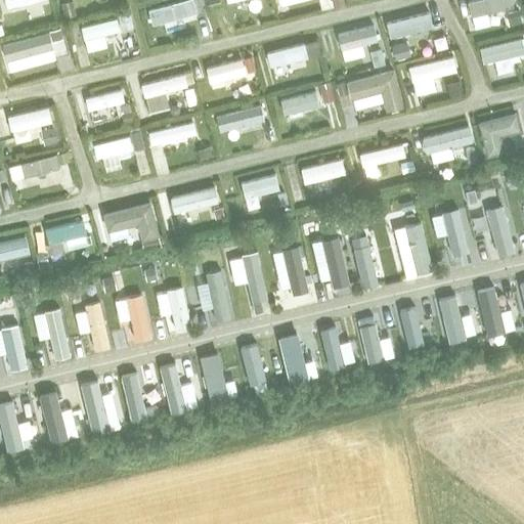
[(194,13),(190,0),(182,0),(146,9),(150,26),(194,13)]
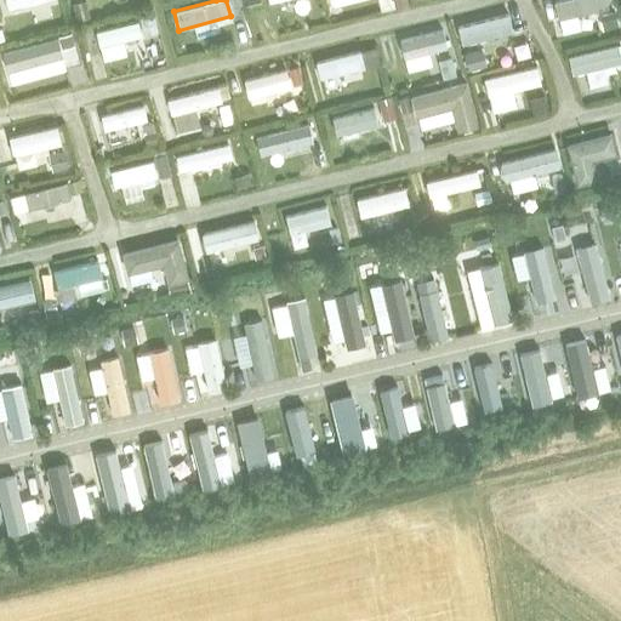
[(607,9),(604,0),(560,0),(553,3),(558,21),(607,9)]
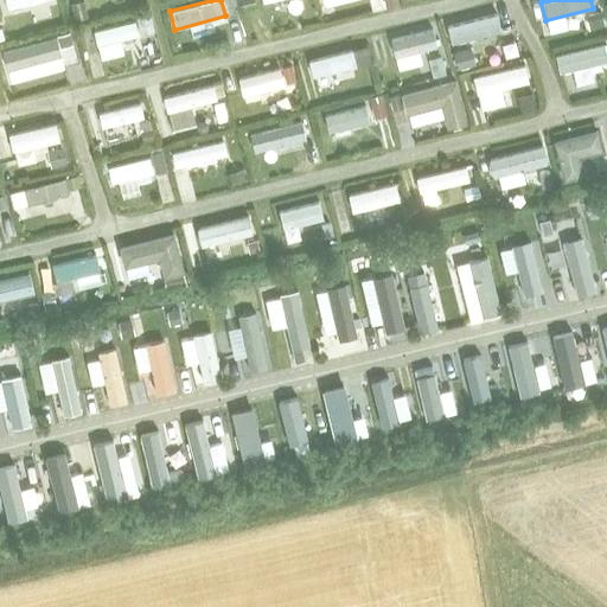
[(500,33),(496,14),(447,26),(452,45),(500,33)]
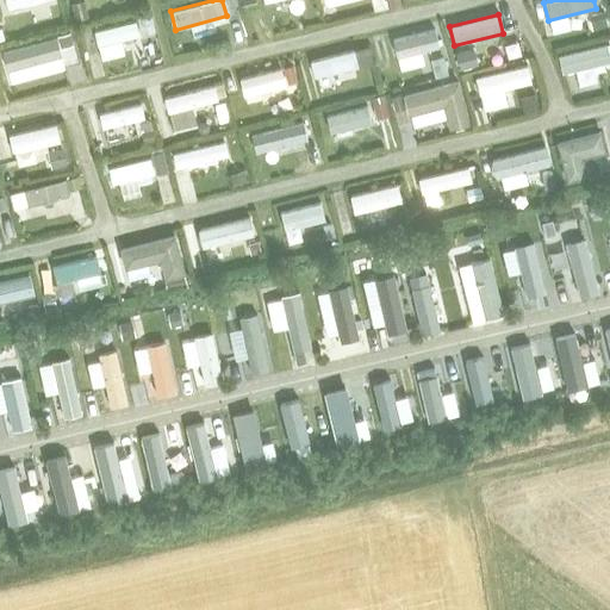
[(136,37),(132,22),(92,31),(95,47),(136,37)]
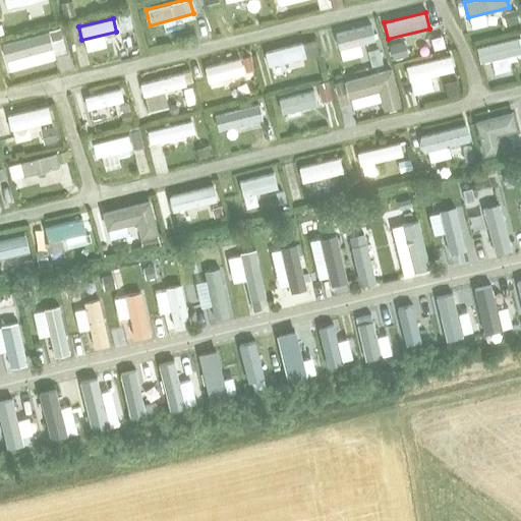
[(374,41),(370,24),(333,35),(337,50),(374,41)]
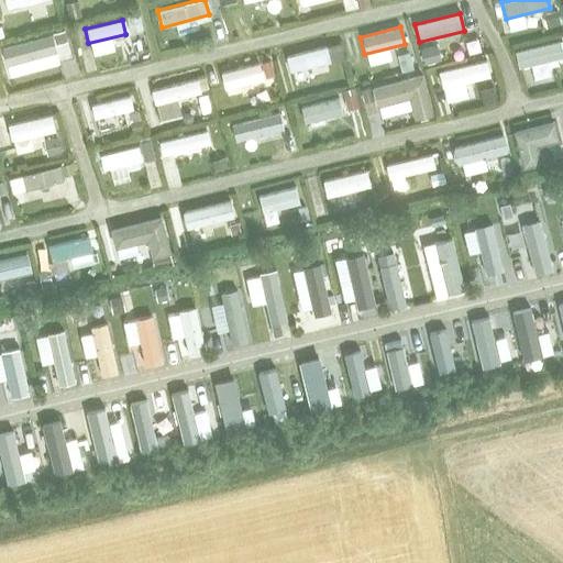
[(55,53),(51,34),(1,47),(6,66),(55,53)]
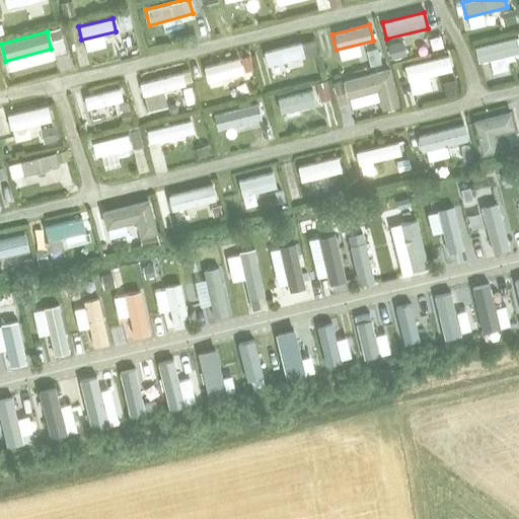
[(518,54),(515,38),(473,47),(477,63),(518,54)]
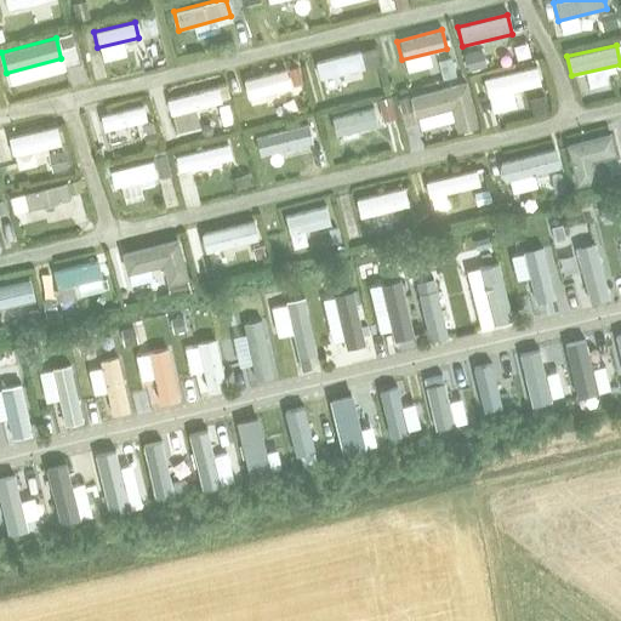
[(363,68),(359,52),(314,63),(318,80),(363,68)]
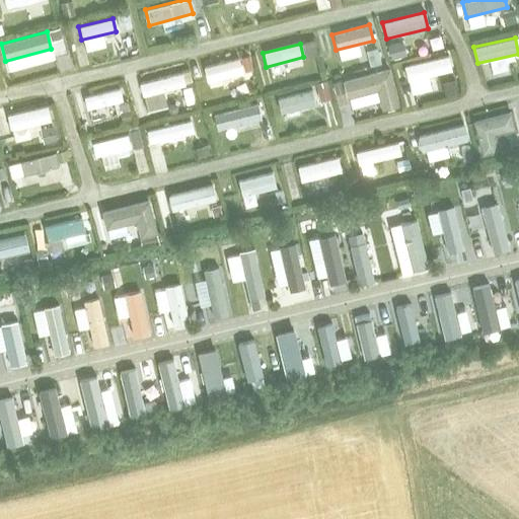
[(452,70),(448,56),(403,68),(406,82),(452,70)]
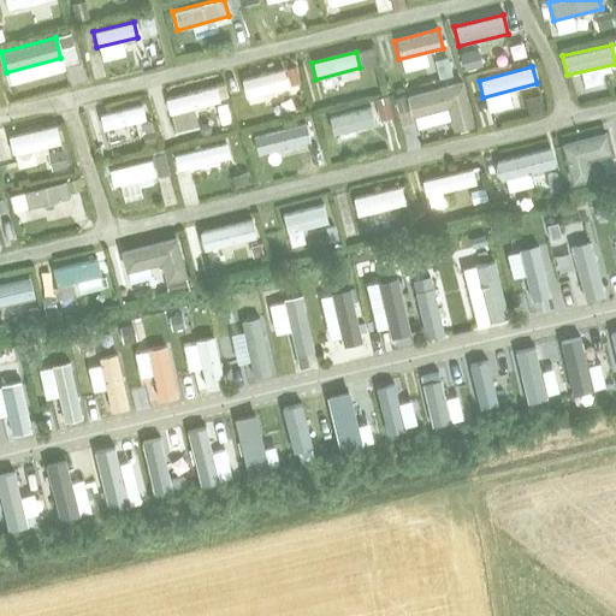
[(286,87),(282,70),(241,81),(246,99),(286,87)]
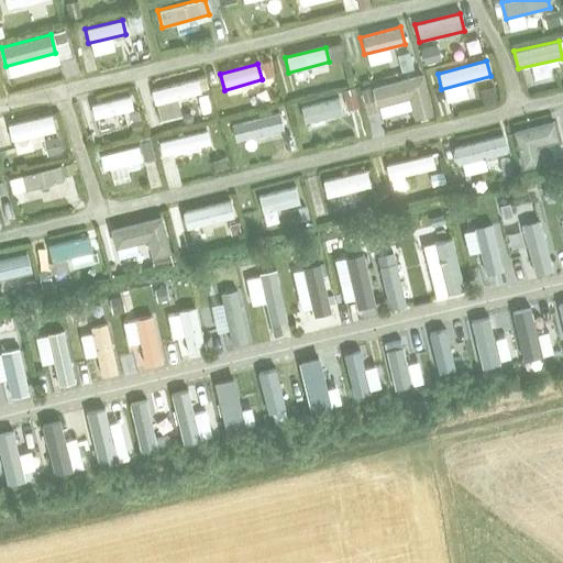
[(435,112),(424,73),(374,86),(378,105),(410,96),(417,118),(435,112)]
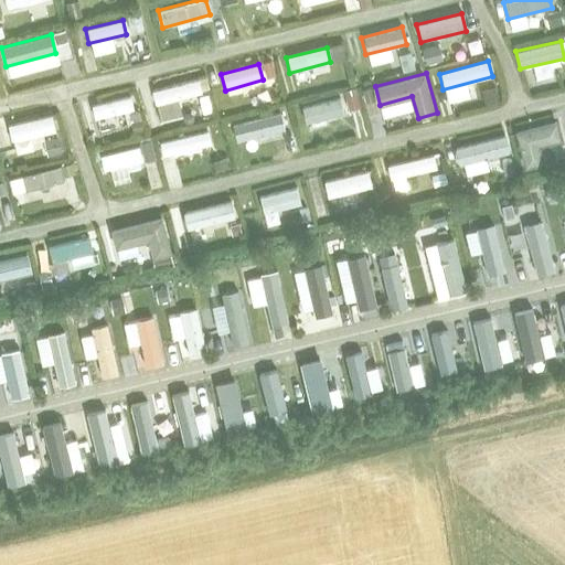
[(200,94),(196,78),(150,91),(155,105),(200,94)]
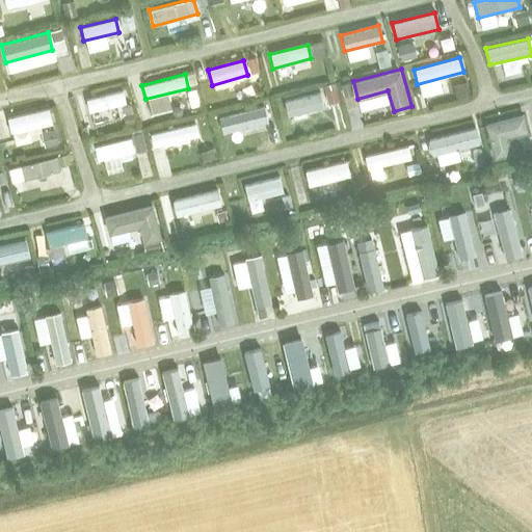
[(350,82),(341,84),(344,97),(353,95),(350,82)]
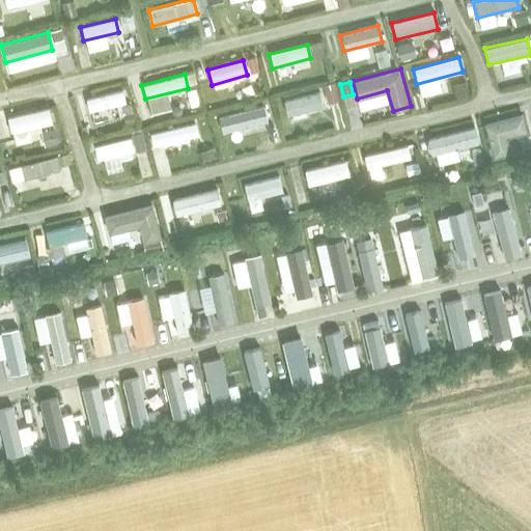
[(126,103),(122,90),(86,101),(89,113),(126,103)]
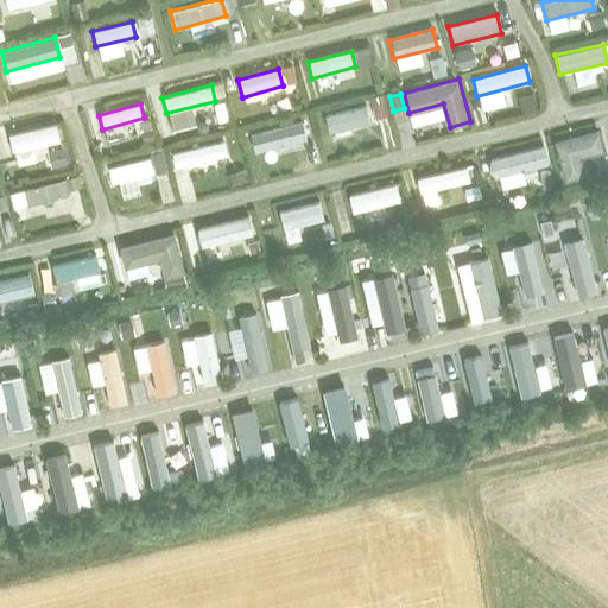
[(368,124),(363,106),(323,115),(328,134),(368,124)]
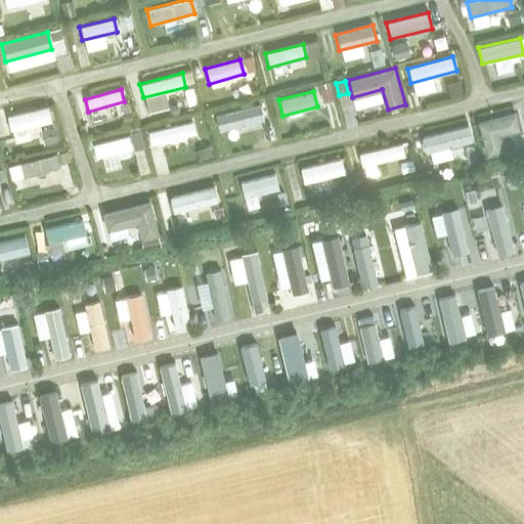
[(263,121),(259,105),(215,116),(219,131),(263,121)]
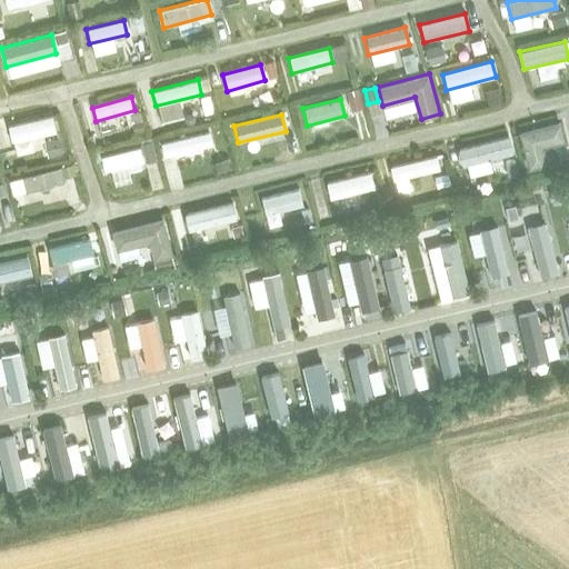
[(55,132),(50,116),(5,127),(9,143),(55,132)]
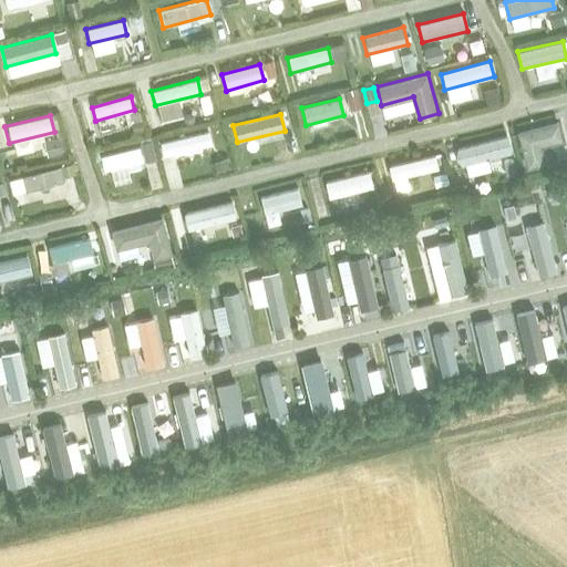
[(562,140),(557,121),(515,131),(525,168),(544,163),(539,145),(562,140)]
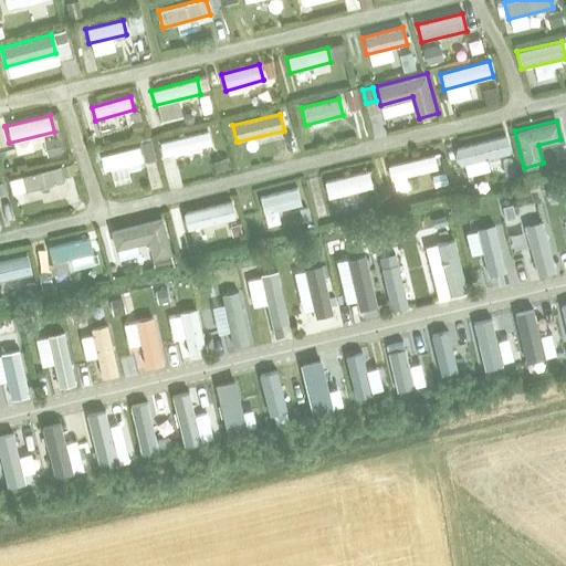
[(210,145),(206,130),(158,143),(163,157),(210,145)]
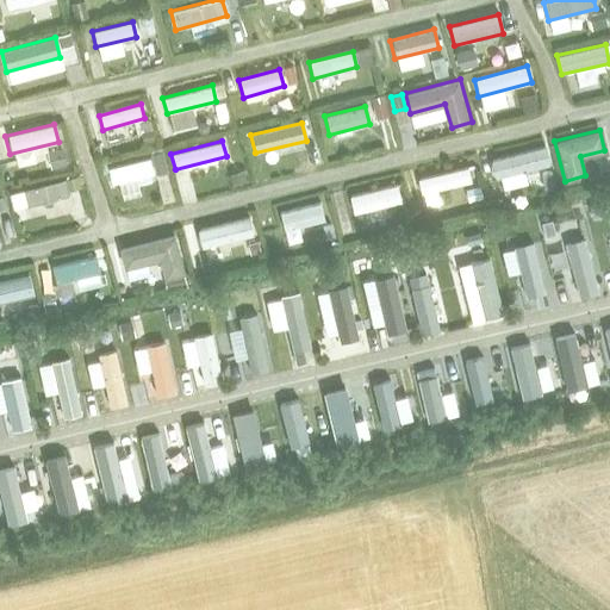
[(548,165),(542,147),(490,161),(495,180),(548,165)]
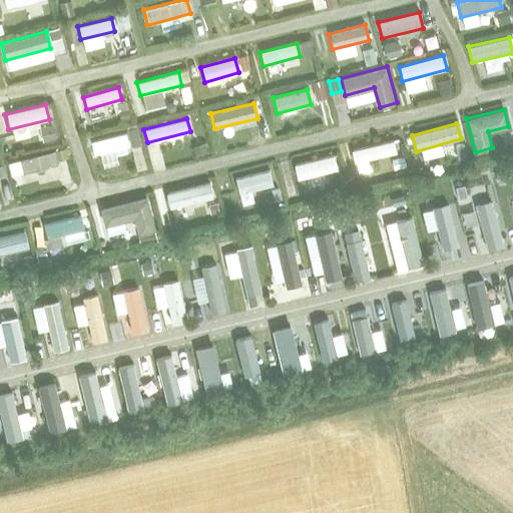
[(127,145),(124,132),(89,141),(93,154),(127,145)]
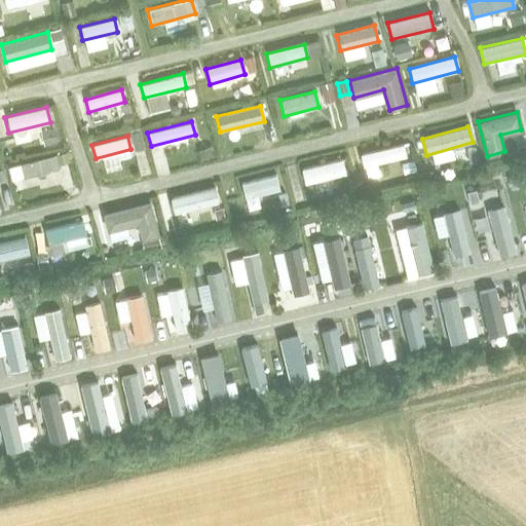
[(405,157),(402,144),(359,154),(363,167),(405,157)]
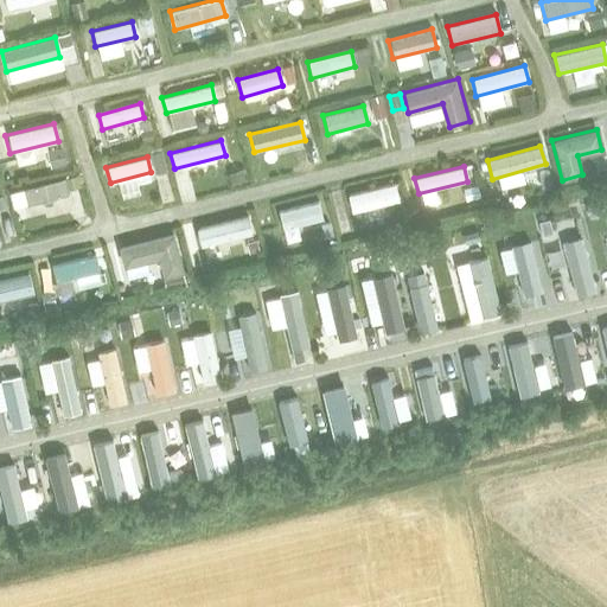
[(68,196),(63,179),(23,190),(26,206),(68,196)]
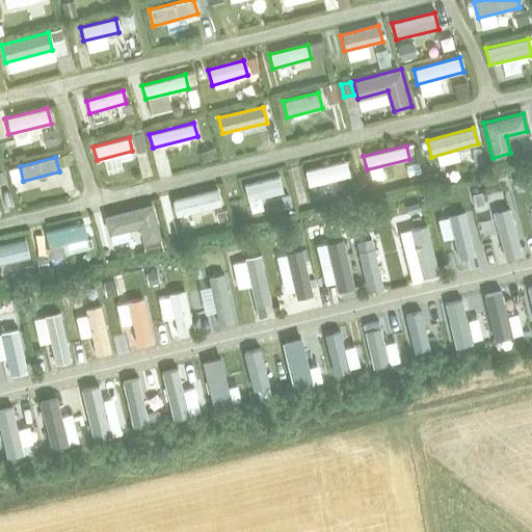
[(349,178),(345,161),(304,171),(308,187),(349,178)]
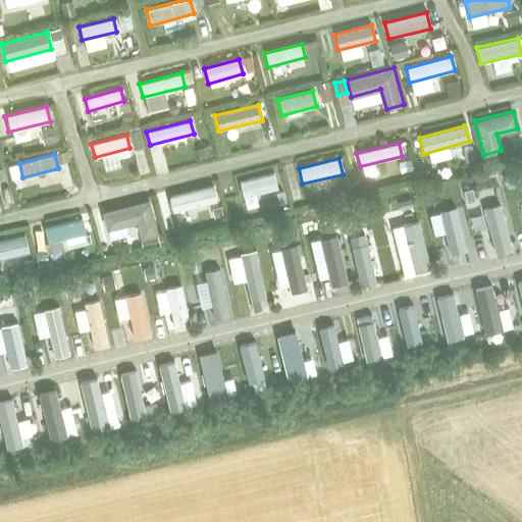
[(276,190),(273,174),(239,183),(243,198),(276,190)]
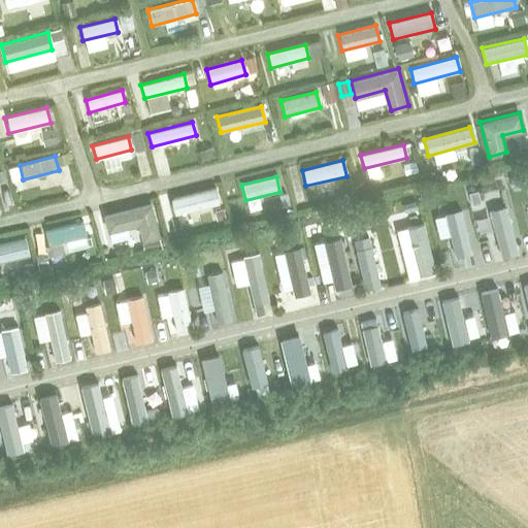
[(219,204),(215,188),(170,199),(174,216),(219,204)]
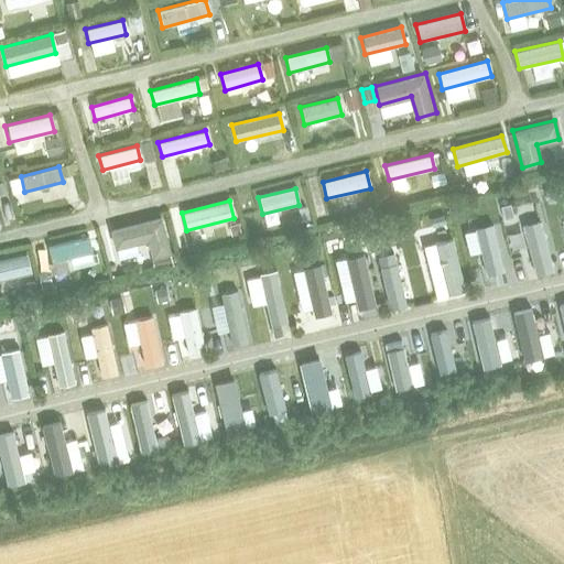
[(173,252),(163,216),(112,229),(117,248),(149,239),(154,258),(173,252)]
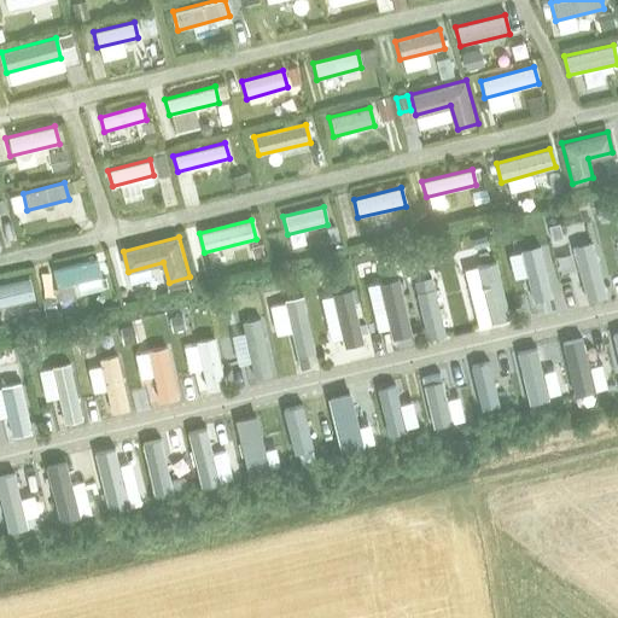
[(605,297),(592,243),(572,248),(586,302),(605,297)]
